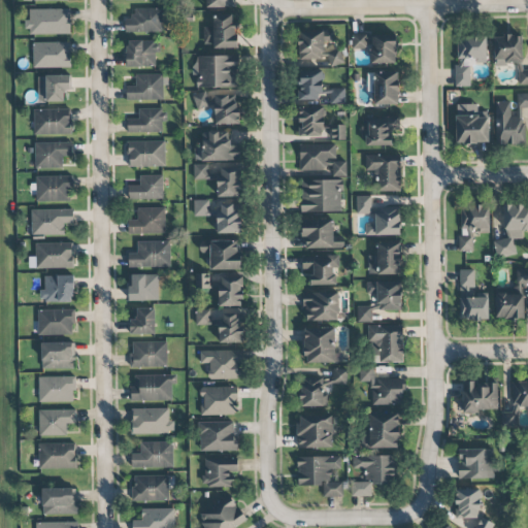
[(206,0),(206,8),(236,7),(235,0),(206,0)]
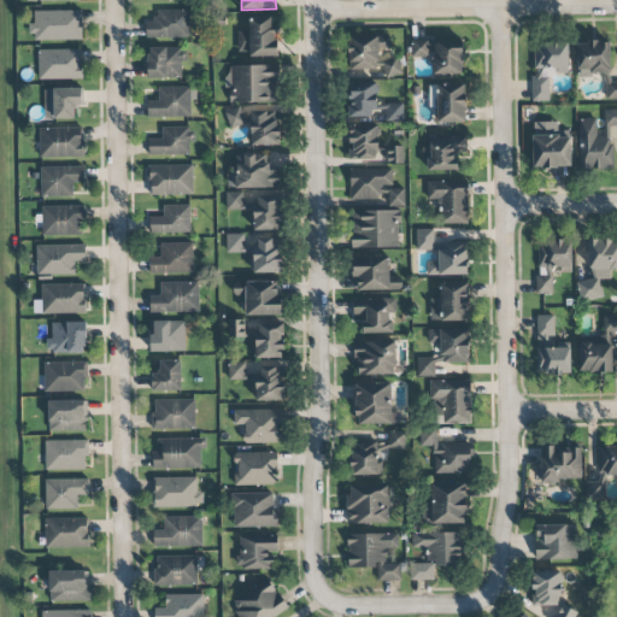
[(189,11),(157,10),(157,19),(146,19),(146,37),(189,37),(189,11)]
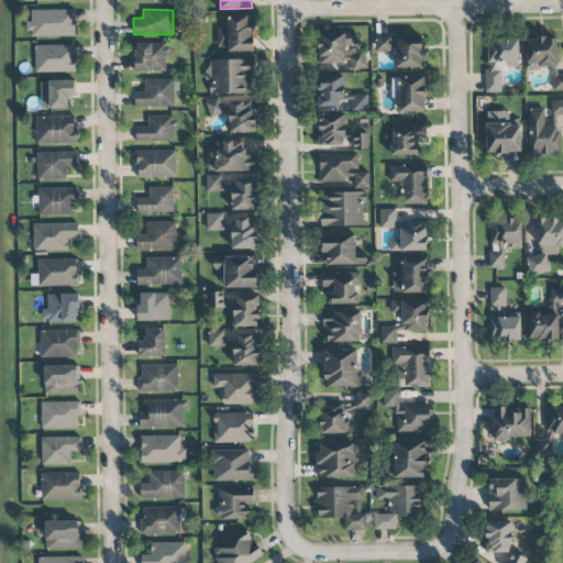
[(31,10),(31,21),(28,21),(29,37),(75,36),(75,10),(31,10)]
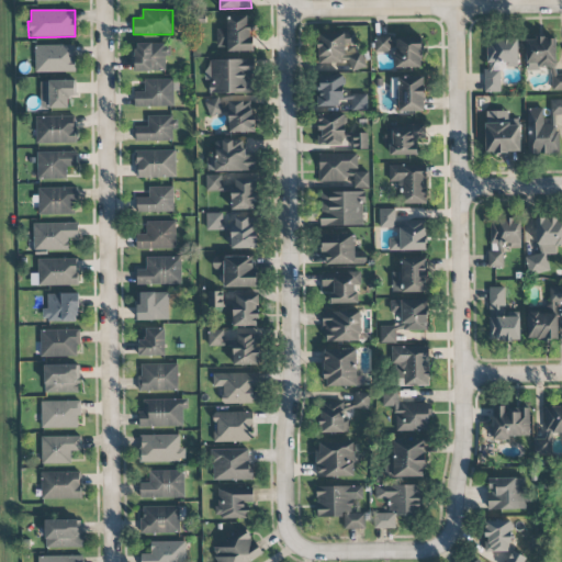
[(253,51),(251,27),(248,27),(247,15),(226,17),(227,29),(215,29),(216,47),(226,47),(227,52),(253,51)]
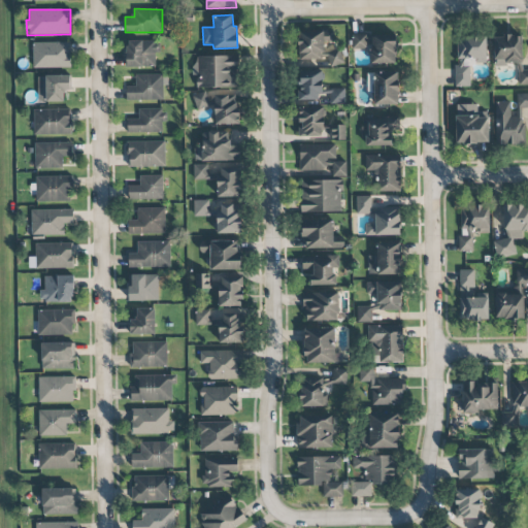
[(323,59),(323,42),(334,41),(333,31),(298,31),(299,60),(323,59)]
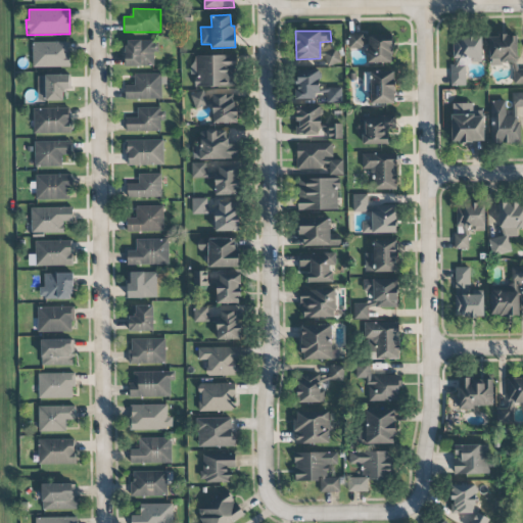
[(392,63),(392,34),(348,34),(348,49),(367,49),(367,63),(392,63)]
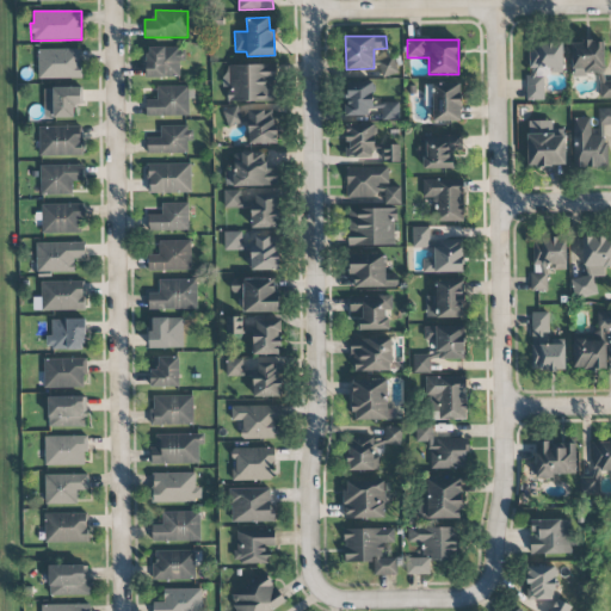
[(572,41),(572,74),(604,75),(604,42),(572,41)]
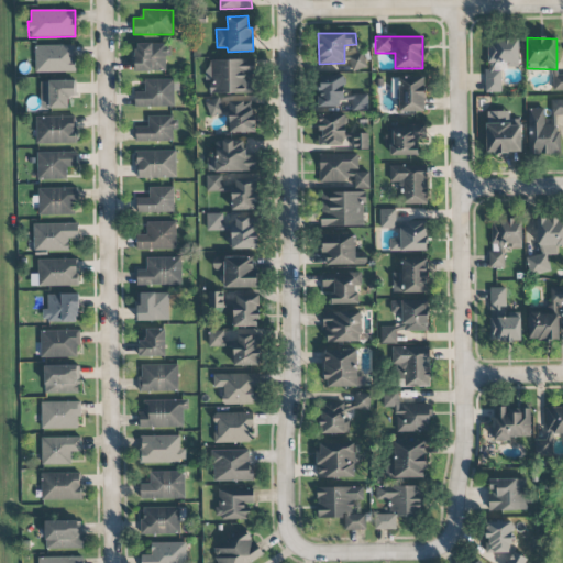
[(501,92),(501,64),(519,64),(519,40),(486,40),(486,92),(501,92)]
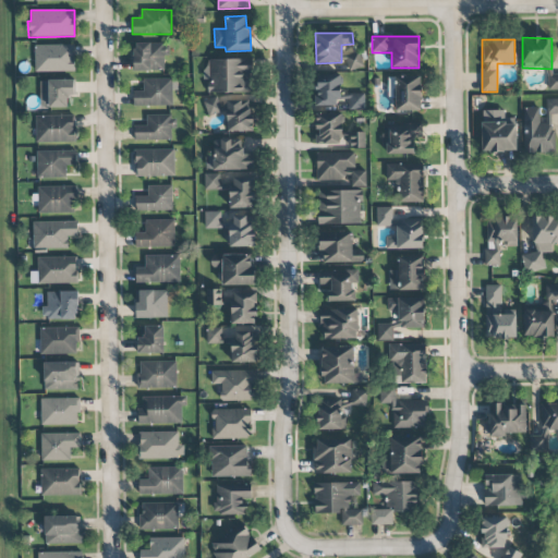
[(133,71),(164,71),(164,56),(168,56),(169,44),(134,44),(133,71)]
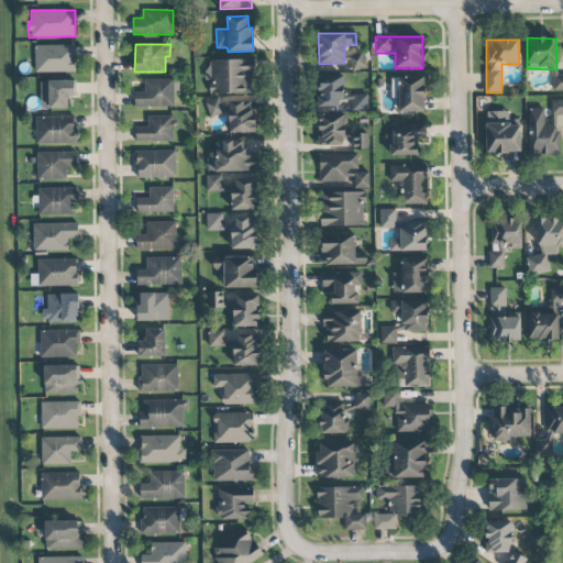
[(75,45),(35,46),(35,73),(75,72),(75,45)]
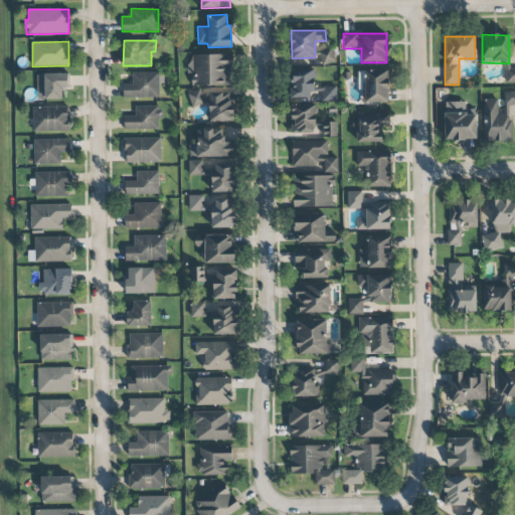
[(332,47),(314,51),(315,55),(320,54),(322,65),(335,62),(332,47)]
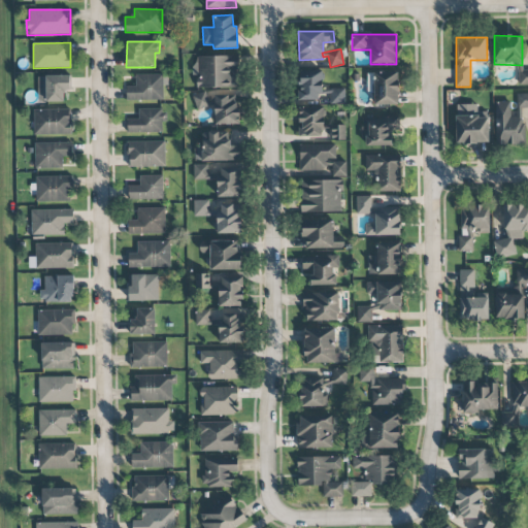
[(198,88),(238,87),(237,56),(197,57),(198,88)]
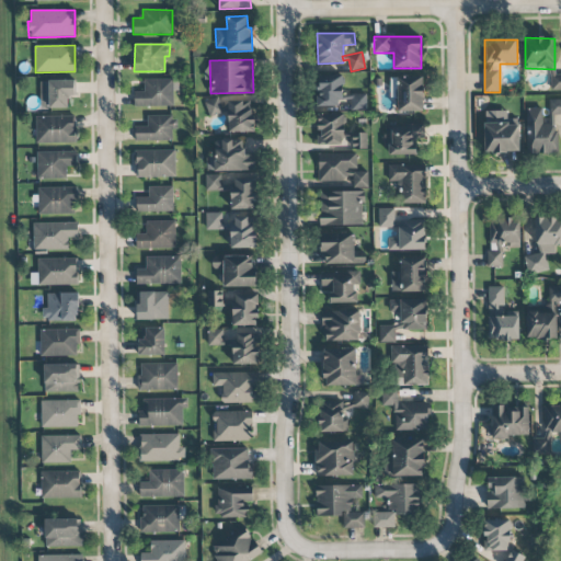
[(343,75),(317,76),(318,105),(344,104),(343,75)]
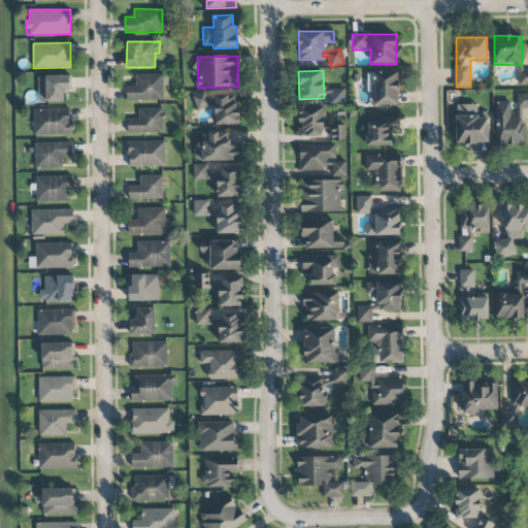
[(527,70),(519,71),(519,86),(527,85),(527,70)]
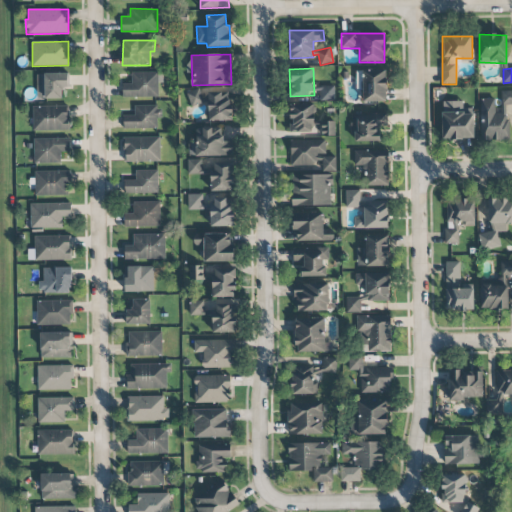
[(356,90),(362,90),(362,102),(386,102),(386,70),(356,70),(356,90)]
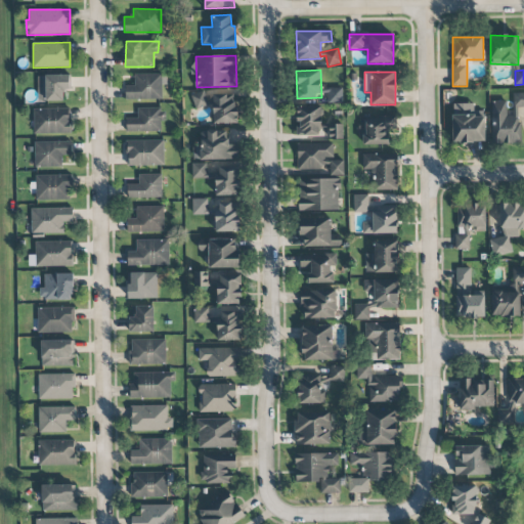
[(162,99),(162,74),(134,74),(134,86),(125,86),(125,100),(162,99)]
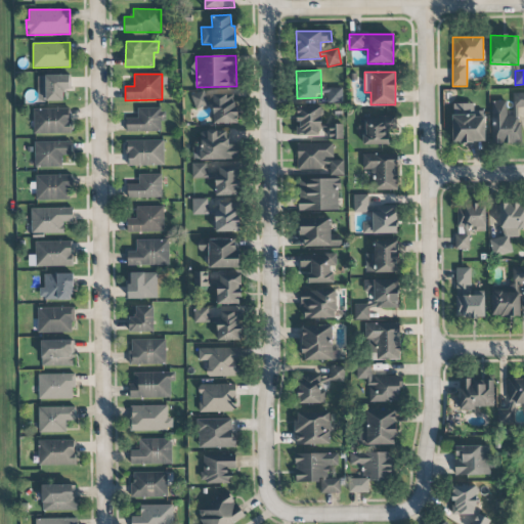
[(37,76),(38,101),(63,101),(62,90),(71,90),(71,75),(37,76)]
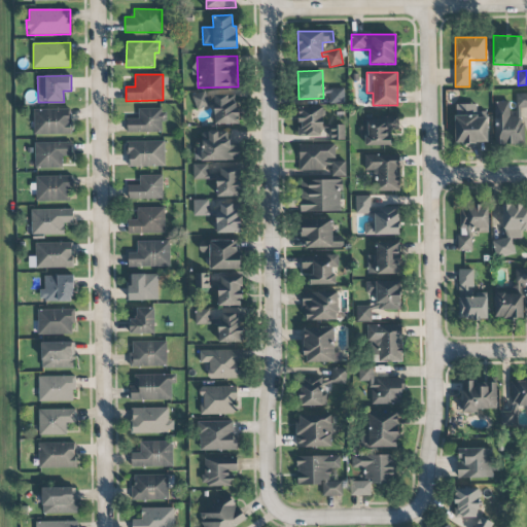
[(345,103),(344,89),(329,89),(329,104),(345,103)]
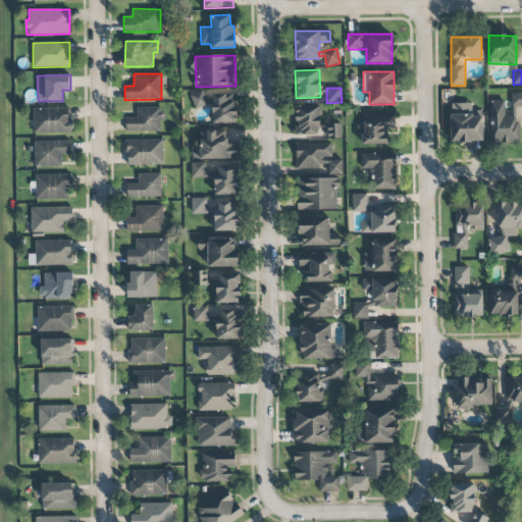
[(191,94),(194,108),(205,105),(202,91),(191,94)]
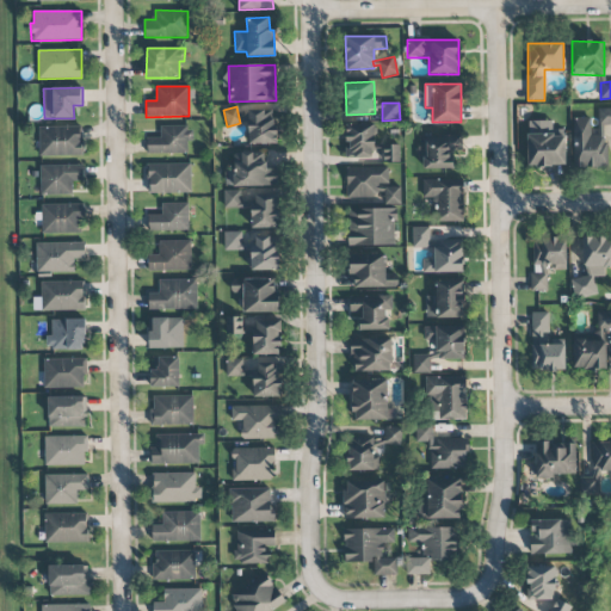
[(573,118),(574,168),(610,168),(610,125),(610,124),(610,107),(597,109),(597,118),(573,118)]
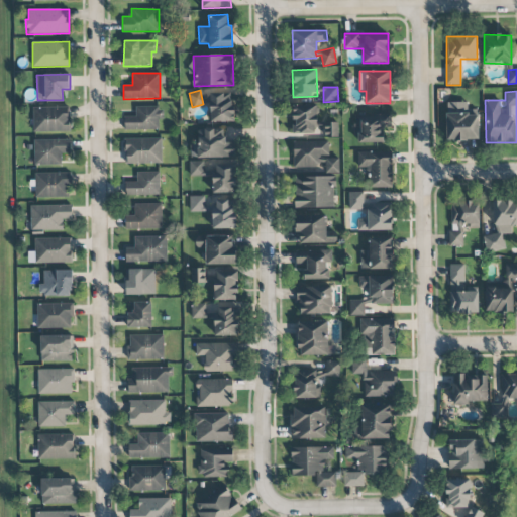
[(231,122),(232,94),(211,93),(210,121),(231,122)]
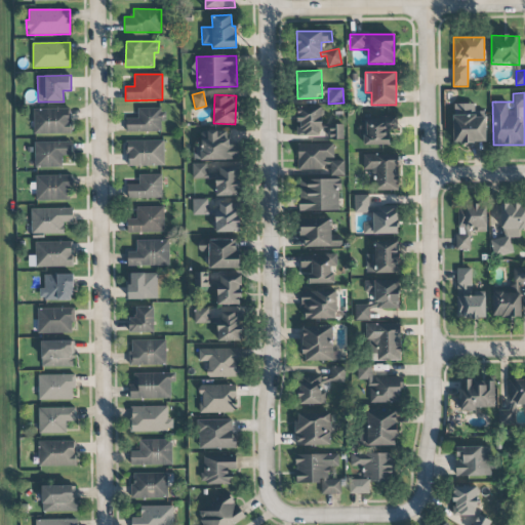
[(485,117),(476,118),(475,104),(453,105),(453,144),(486,143),(485,117)]
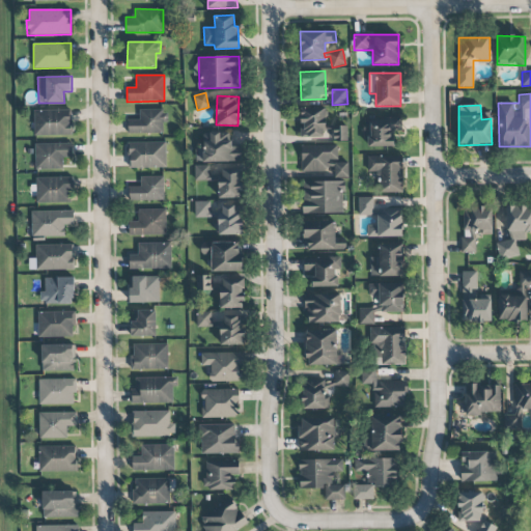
[(326,107),(301,107),(301,139),(347,139),(347,126),(326,126),(326,107)]
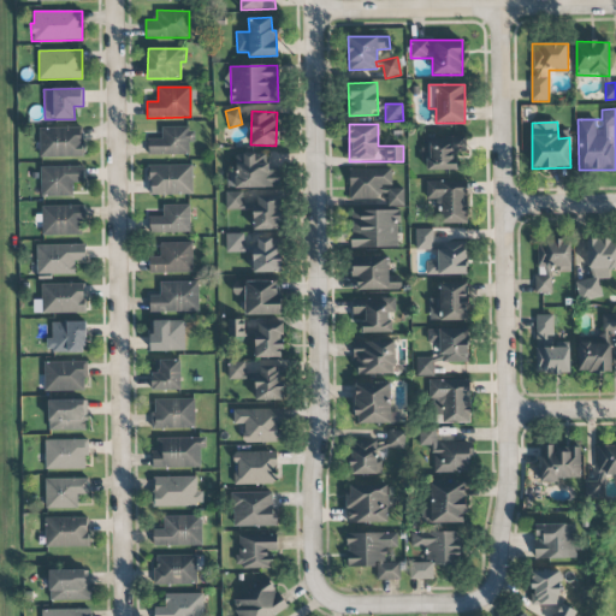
[(40,159),(83,158),(83,128),(40,129),(40,159)]
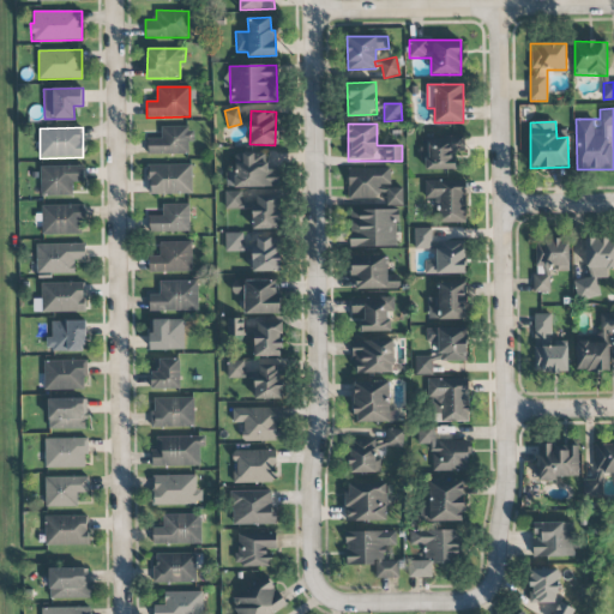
[(146,138),(148,154),(188,154),(188,142),(194,142),(193,127),(161,127),(161,138),(146,138)]
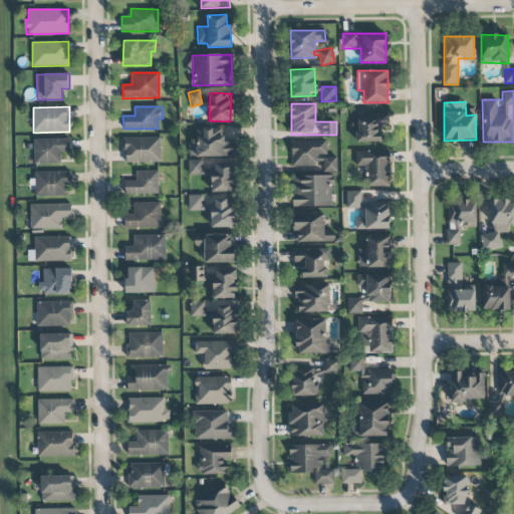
[(353,143),(381,143),(381,127),(389,126),(389,113),(353,114),(353,143)]
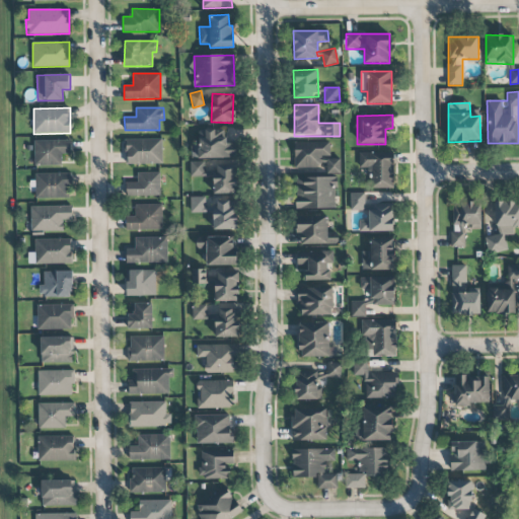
[(235,157),(235,143),(225,143),(225,133),(215,133),(215,129),(199,130),(199,146),(191,146),(191,159),(235,157)]
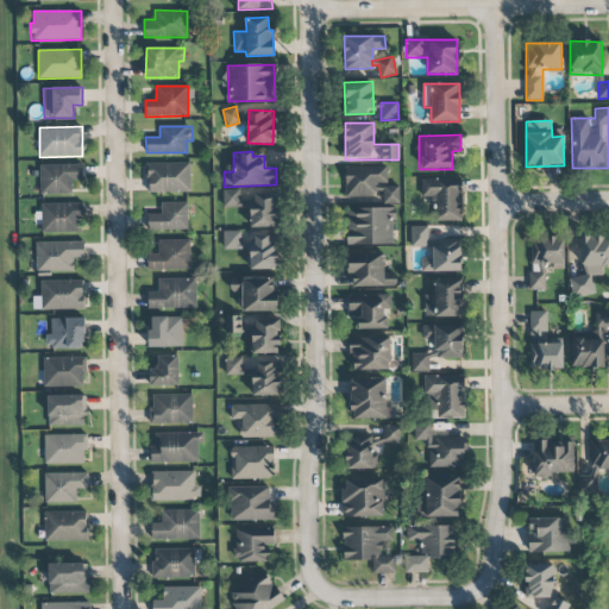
[(190,192),(189,163),(146,163),(146,193),(190,192)]
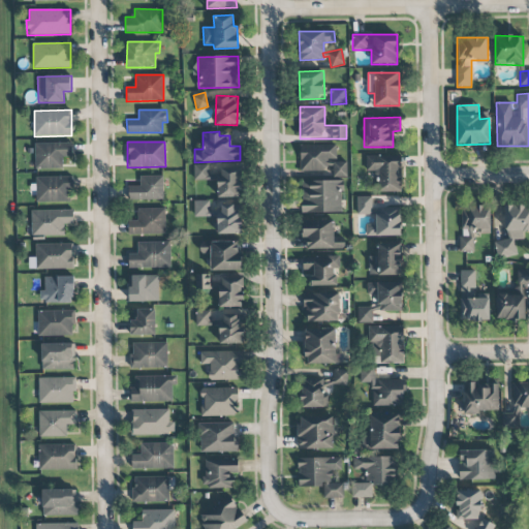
[(62,168),(62,157),(72,156),(72,143),(35,144),(35,169),(62,168)]
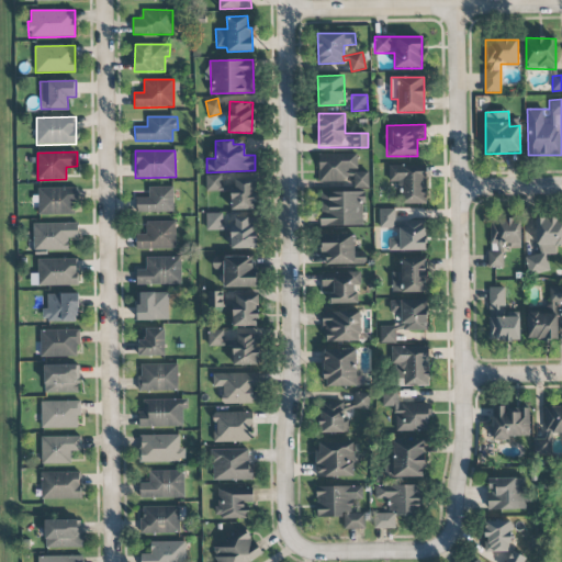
[(318,155),(319,182),(356,181),(356,154),(318,155)]
